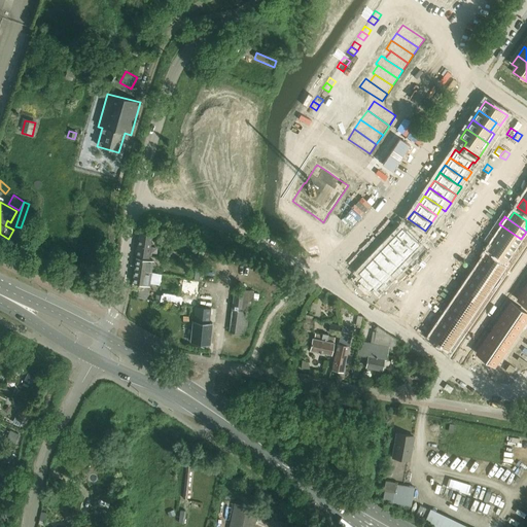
[(402,226),(395,234),(415,252),(421,245),(425,240),(411,225),(407,231),(402,226)]
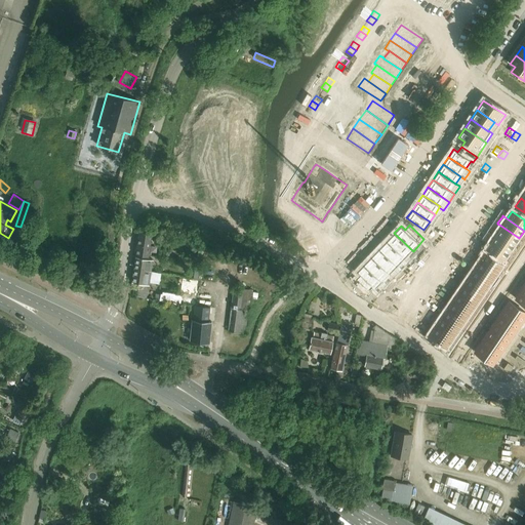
[(495,231),(494,232),(514,245),(519,238),(499,225),(495,231)]
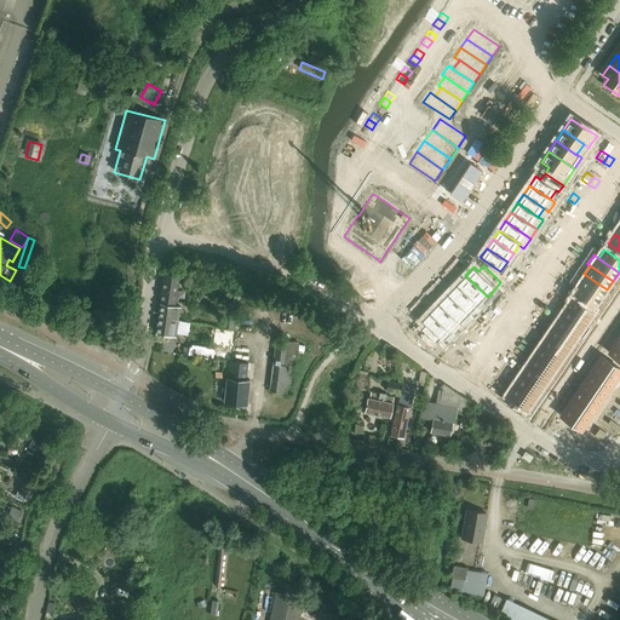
[(577,280),(575,281),(580,283),(581,283),(602,298),(607,290),(584,274),(585,273),(583,271),(581,271),(577,280)]
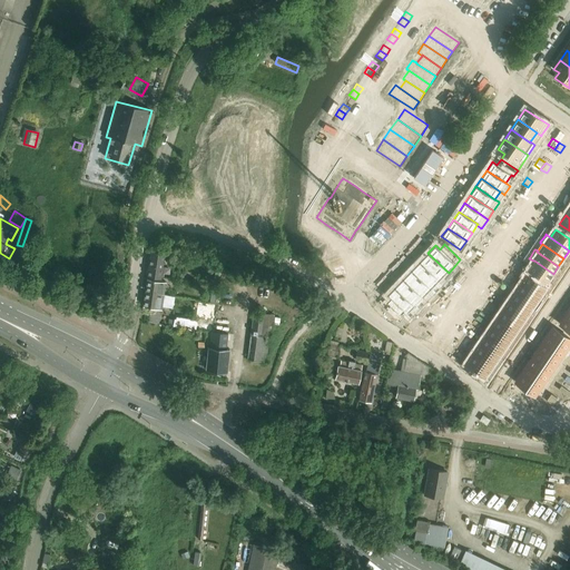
[(151,252),(148,276),(160,278),(161,274),(165,253),(151,252)]
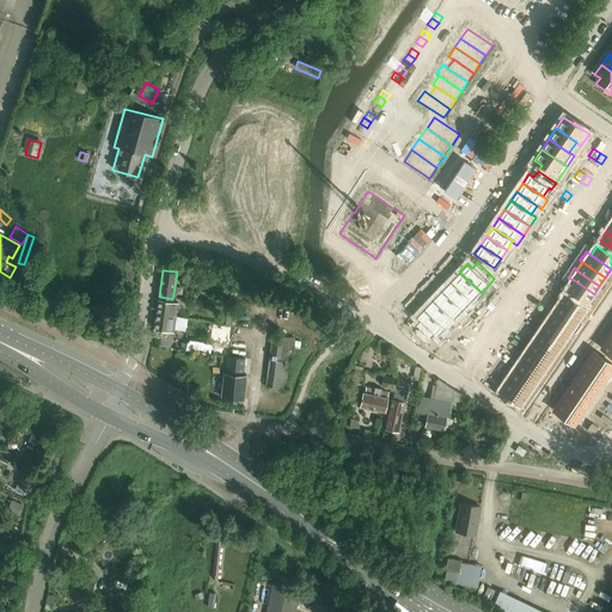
[(459,271),(451,281),(472,301),(482,293),(459,271)]
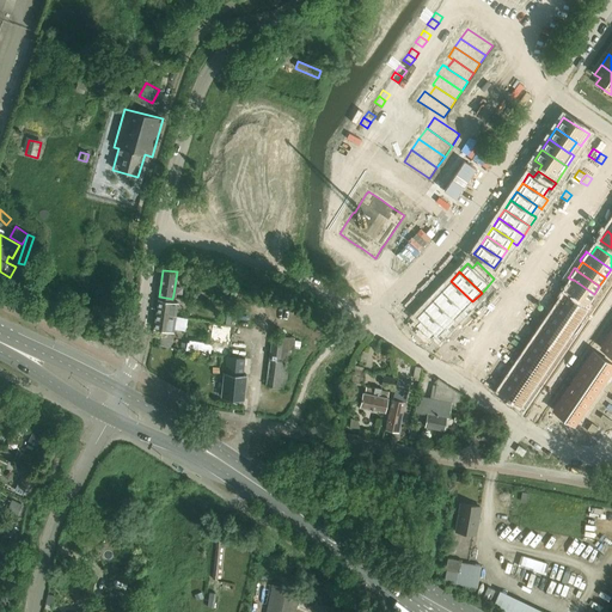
[(573,280),(568,288),(588,303),(594,294),(574,280),(573,280)]
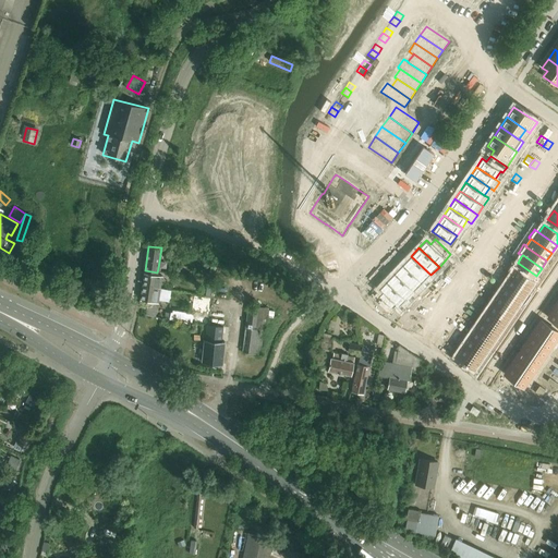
[(411,256),(402,265),(423,283),(431,275),(411,256)]
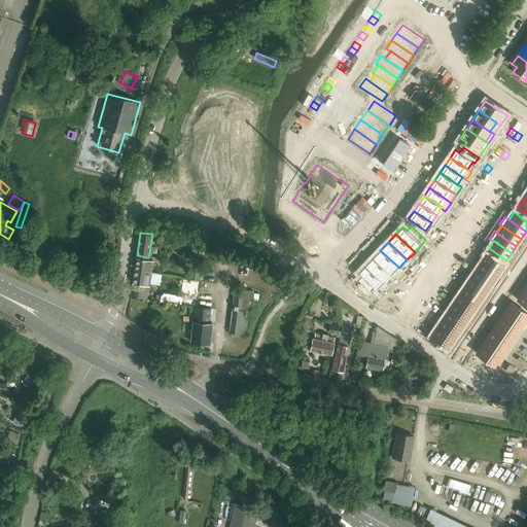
[(380,250),(373,257),(390,274),(389,275),(391,276),(399,268),(380,250)]
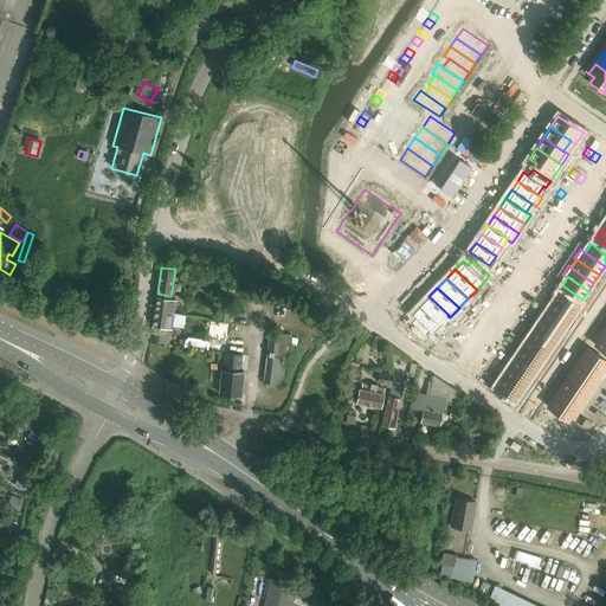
[(485,296),(483,300),(490,304),(495,297),(489,292),(485,296)]
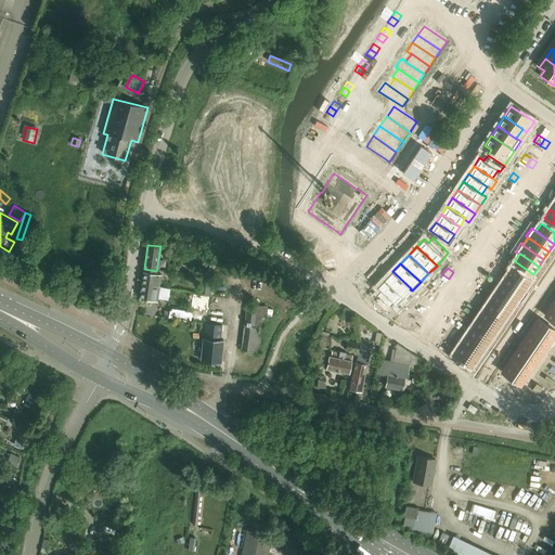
[(513,268),(506,276),(525,289),(531,281),(513,268)]
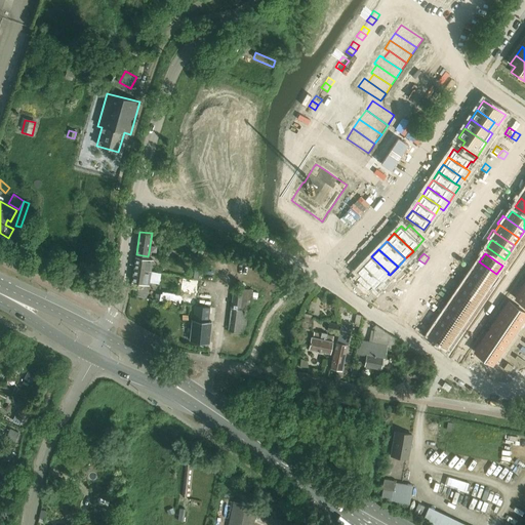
[(371,256),(363,265),(380,281),(388,274),(389,273),(371,256)]
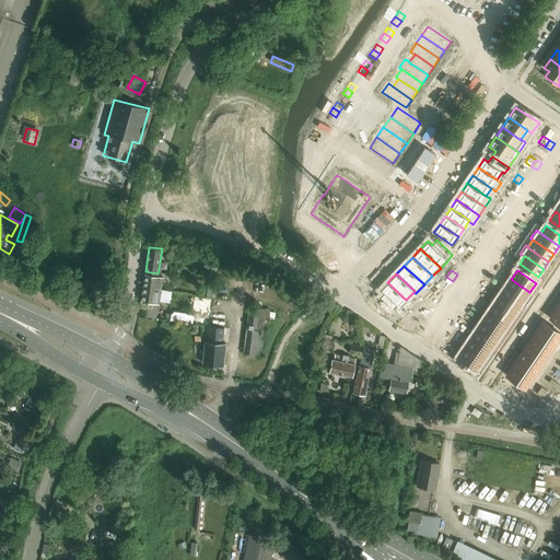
[(163,277),(146,275),(143,288),(161,290),(163,277)]
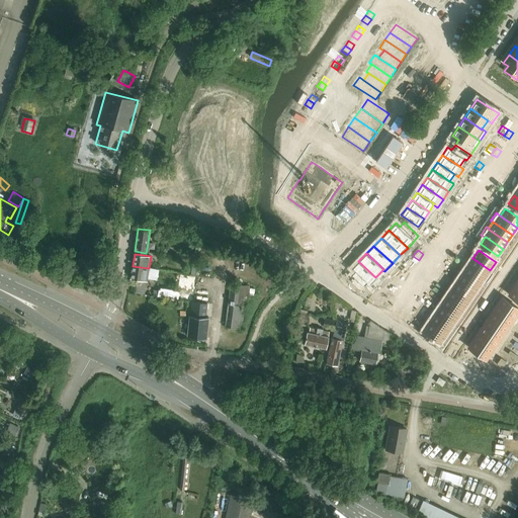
[(423,254),(419,260),(424,263),(428,257),(423,254)]
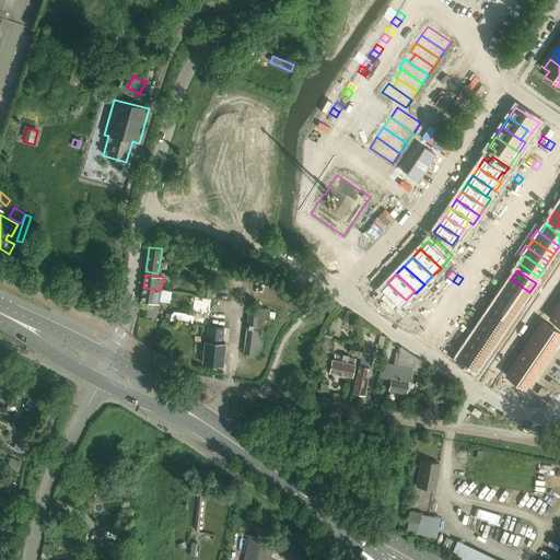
[(511,279),(505,288),(524,301),(529,292),(511,279)]
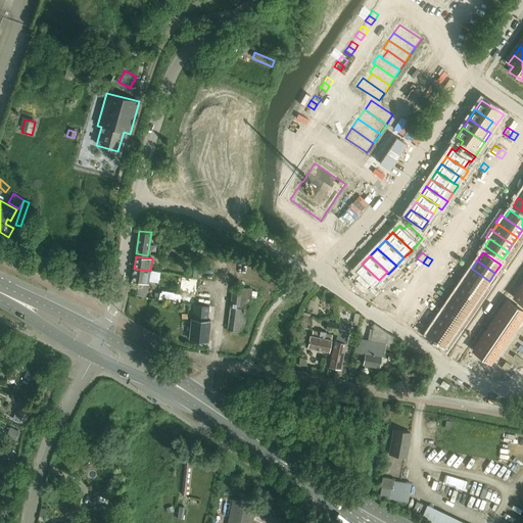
[(360,274),(354,279),(367,290),(371,285),(374,289),(381,282),(381,281),(379,280),(362,264),(355,271),(360,274)]
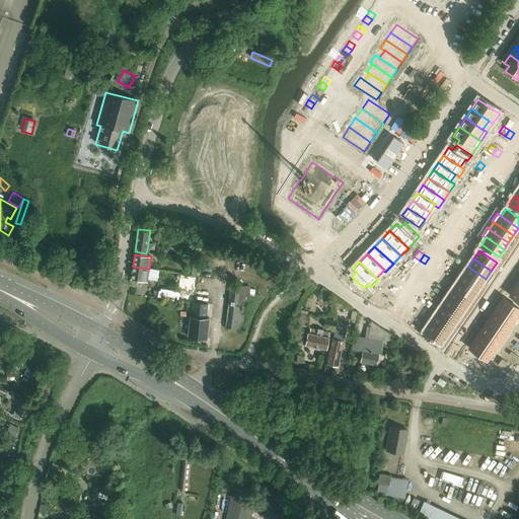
[(149,269),(133,267),(131,279),(147,281),(149,269)]
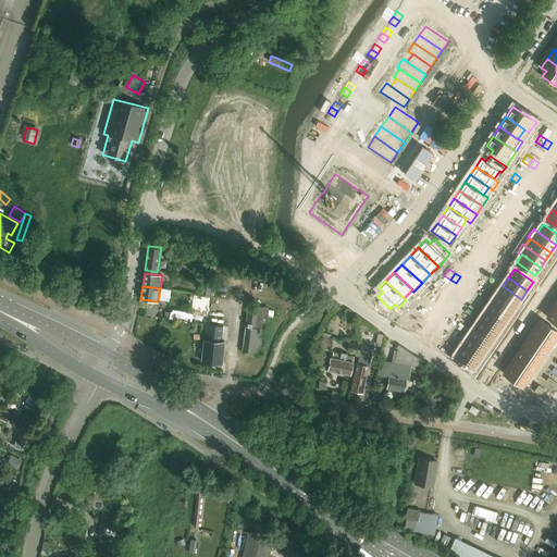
[(503,286),(496,295),(516,308),(521,299),(503,286)]
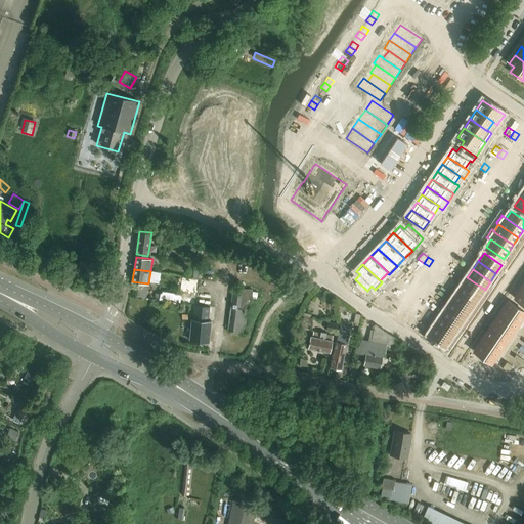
[(407,274),(405,277),(411,281),(416,275),(409,271),(407,274)]
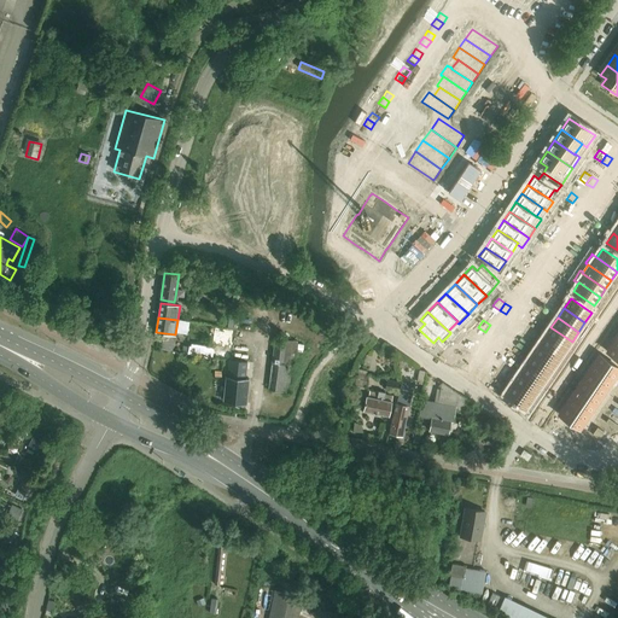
[(490,325),(485,332),(491,336),(496,328),(490,325)]
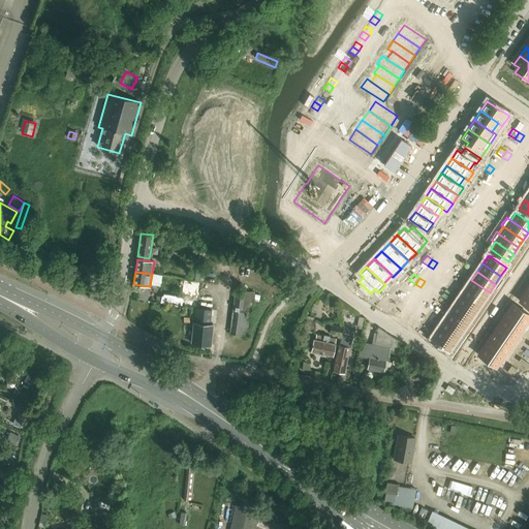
[(471,280),(466,288),(484,301),(490,292),(471,280)]
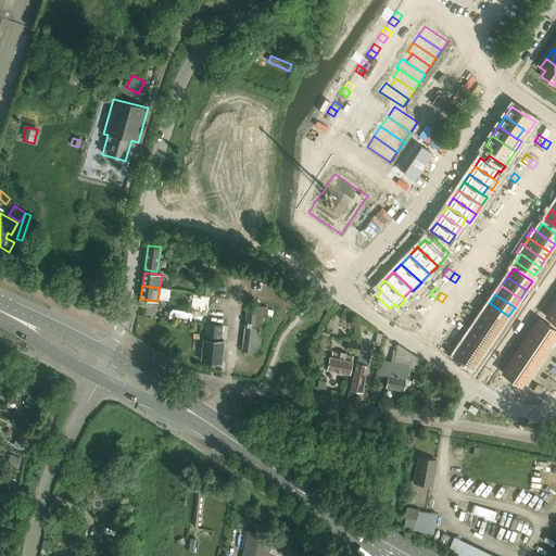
[(490,303),(484,312),(503,325),(508,316),(490,303)]
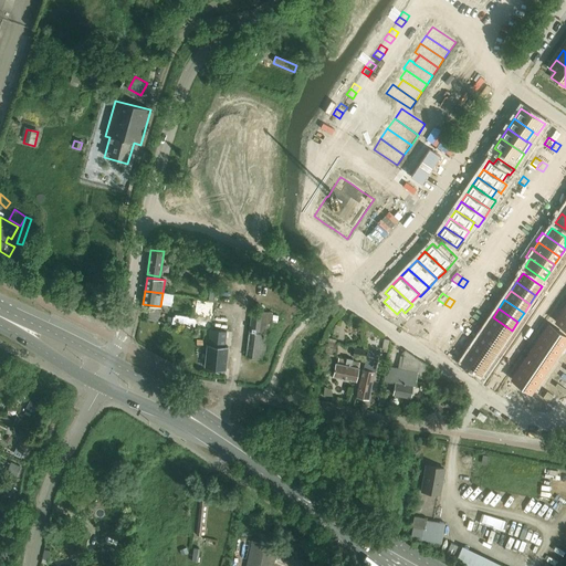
[(272,313),(252,311),(245,357),(266,359),(272,313)]
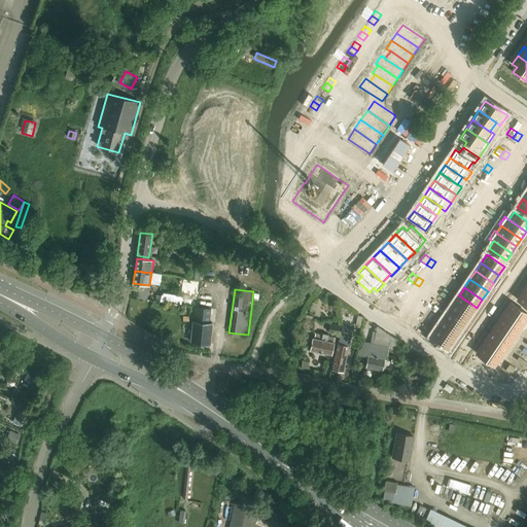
[(397,294),(395,297),(400,301),(405,294),(399,291),(397,294)]
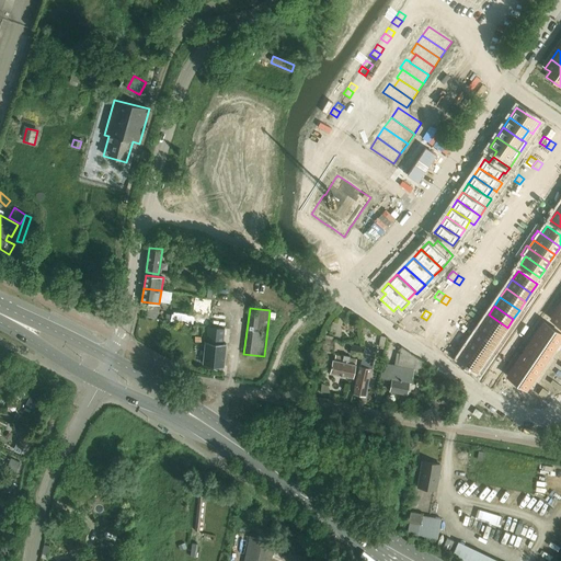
[(560,313),(557,311),(551,319),(560,325),(560,313)]
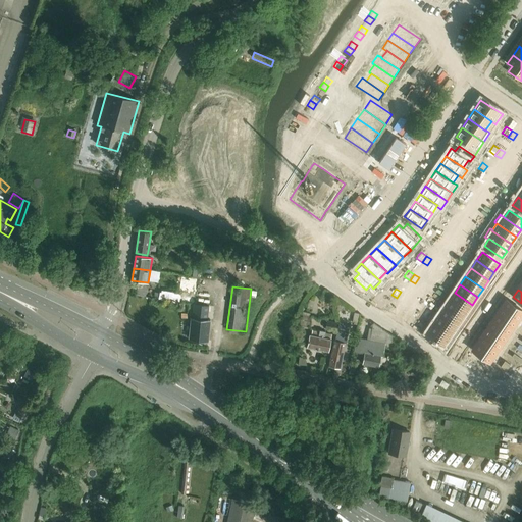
[(401,292),(397,298),(403,302),(407,296),(401,292)]
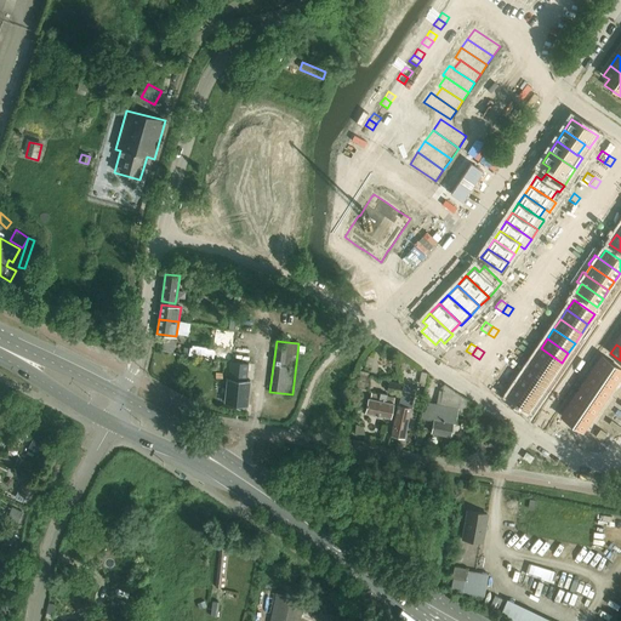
[(541,348),(534,358),(554,372),(562,363),(541,348)]
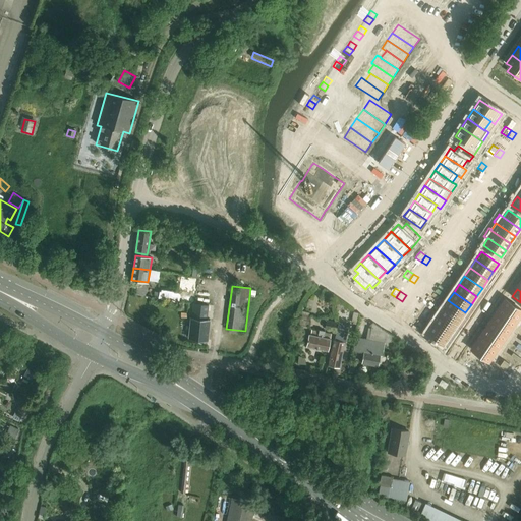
[(520,309),(505,299),(500,306),(518,319),(520,313),(520,309)]
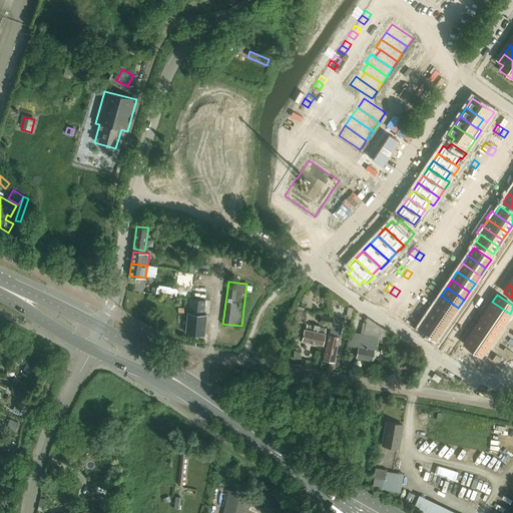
[(441,296),(436,304),(453,316),(458,308),(441,296)]
